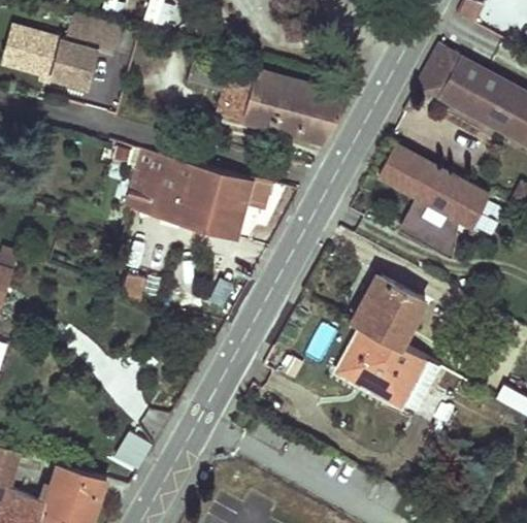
[(123,8),(124,0),(104,0),(104,4),(123,8)]
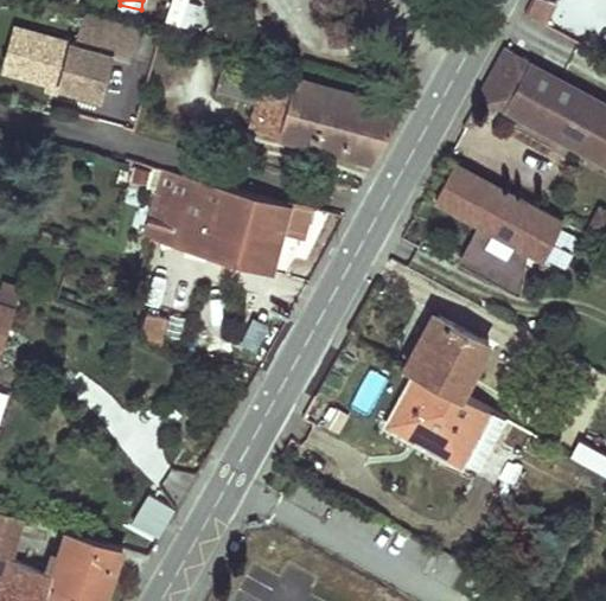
[(541,0),(533,0),(525,17),(547,26),(556,6),(541,0)]
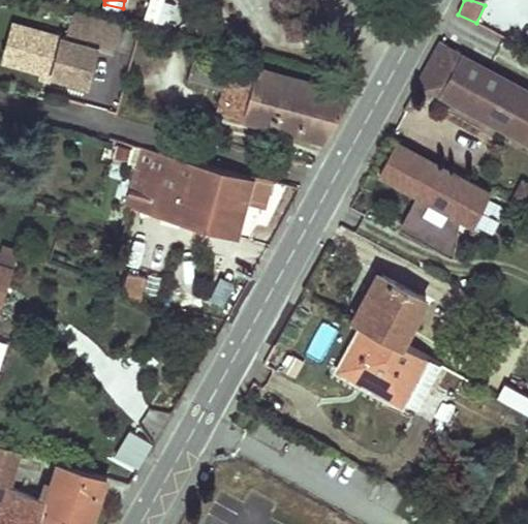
[(114,56),(121,27),(73,13),(66,42),(28,32),(18,70),(41,76),(52,80),(88,89),(97,52),(114,56)]
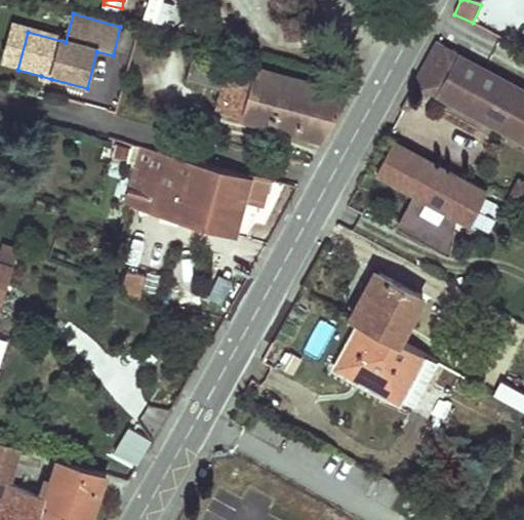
[(17,70),(28,32),(13,28),(3,65),(17,70)]
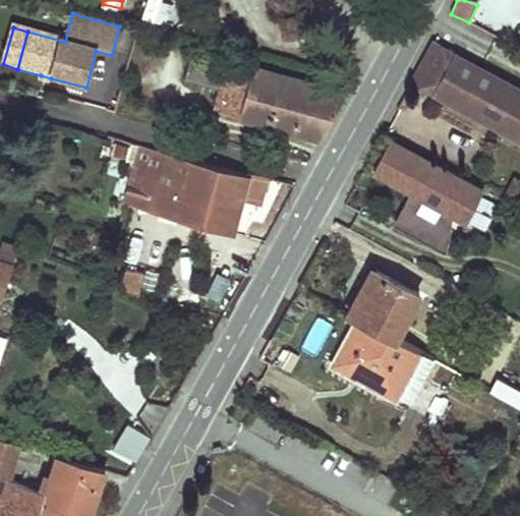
[(410,87),(519,146),(519,95),(431,48),(410,87)]
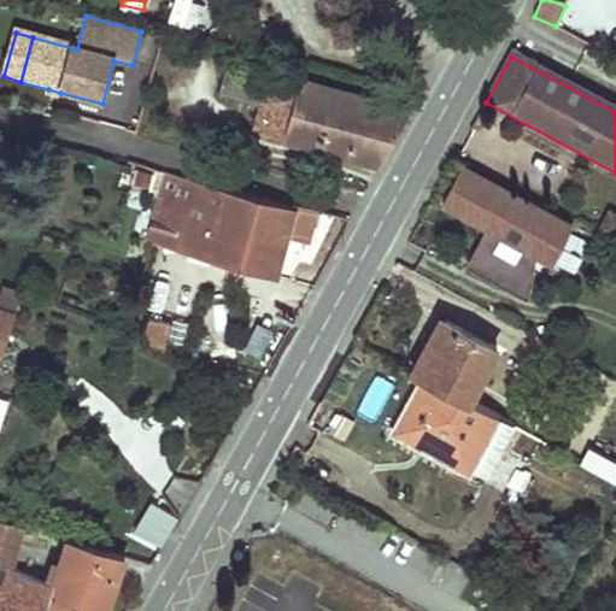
[(226,65),(217,101),(257,112),(265,77),(226,65)]
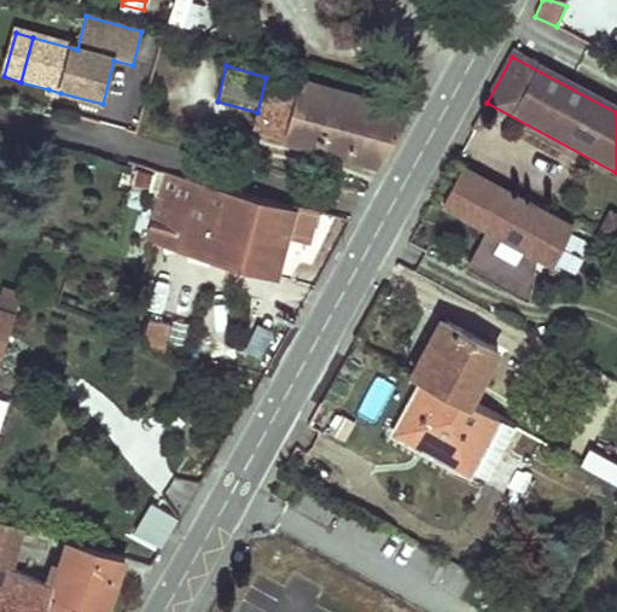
[(269,79),(255,137),(379,169),(412,112),(374,104),(374,106),(269,79)]
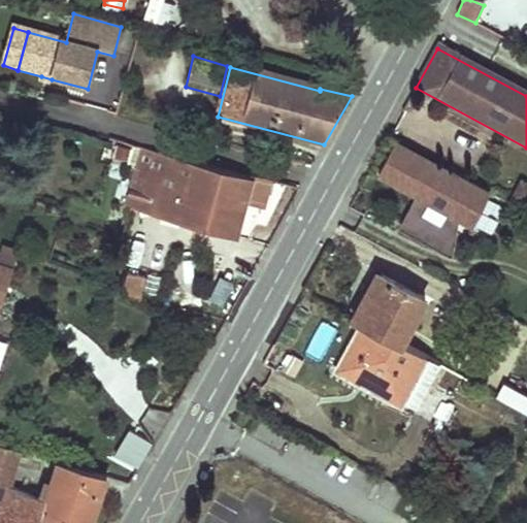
[(471,230),(486,197),(486,195),(457,180),(456,182),(394,148),(376,178),(416,200),(427,206),(421,218),(416,215),(404,235),(417,241),(418,240),(426,244),(425,247),(441,255),(452,234),(439,228),(446,217),(458,223),(471,230)]
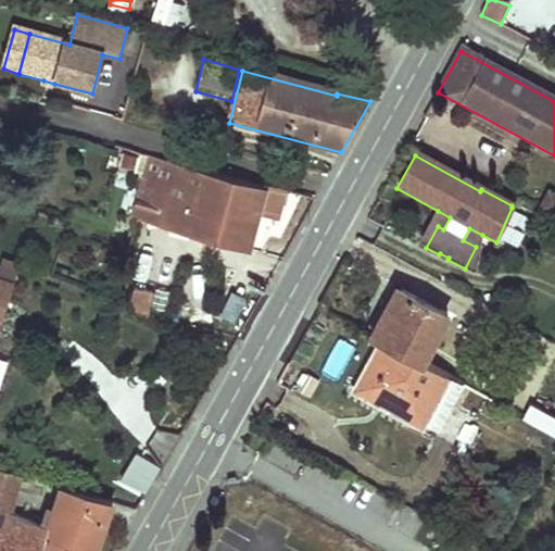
[(149,162),(130,225),(248,257),(264,192),(149,162)]
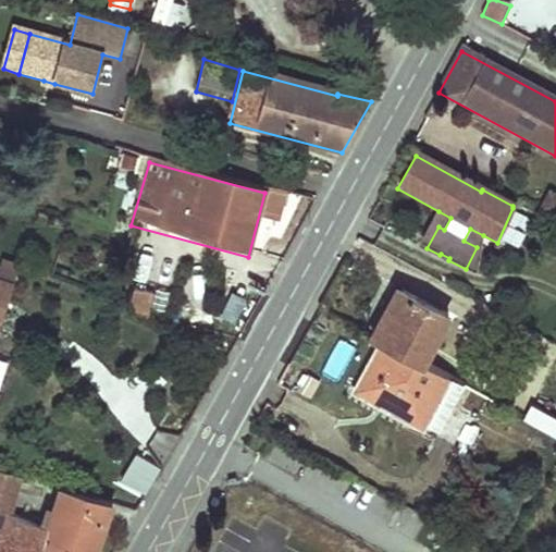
[(451,218),(439,211),(420,244),(427,248),(439,227),(444,230),(451,218)]
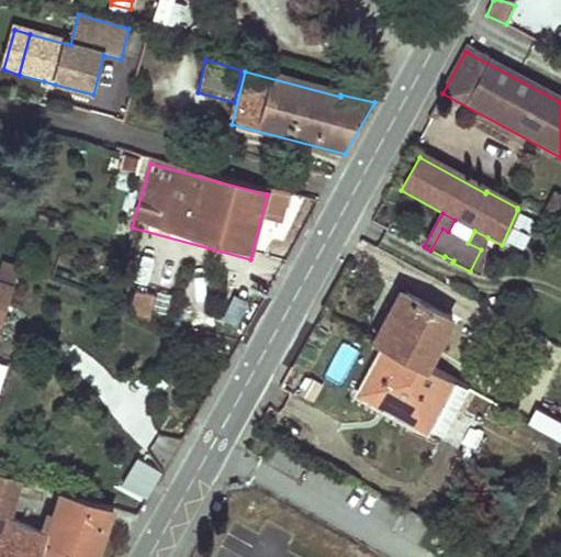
[(481,249),(470,271),(480,277),(487,237),(474,231),(468,243),(481,249)]
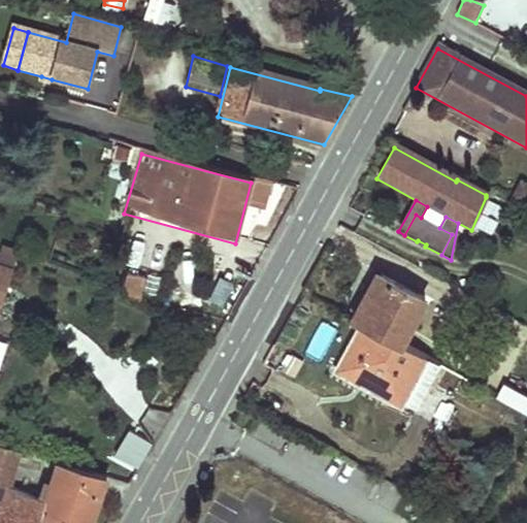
[(11,271),(0,267),(0,283),(6,286),(11,271)]
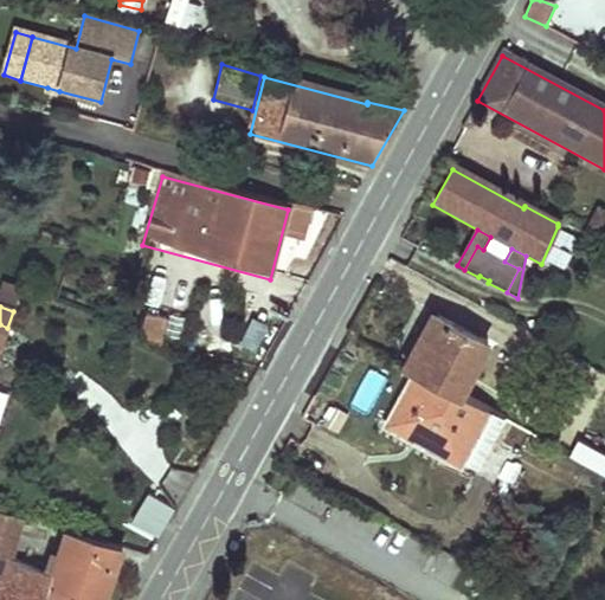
[(139,342),(158,347),(166,324),(128,314),(123,336),(140,340),(139,342)]
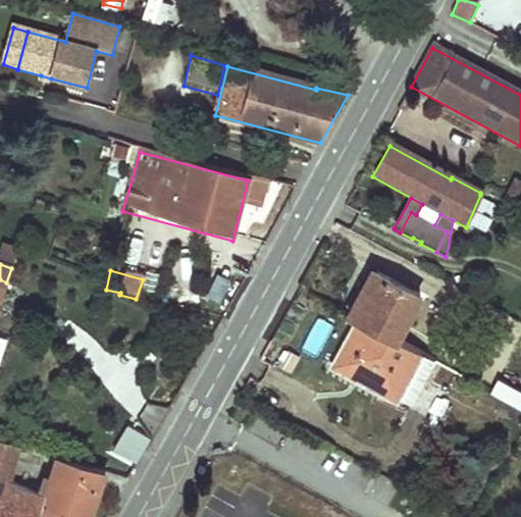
[(381,394),(398,402),(419,357),(395,344),(418,299),(412,296),(414,292),(400,283),(398,289),(371,274),(347,320),(356,324),(333,367),(381,394)]
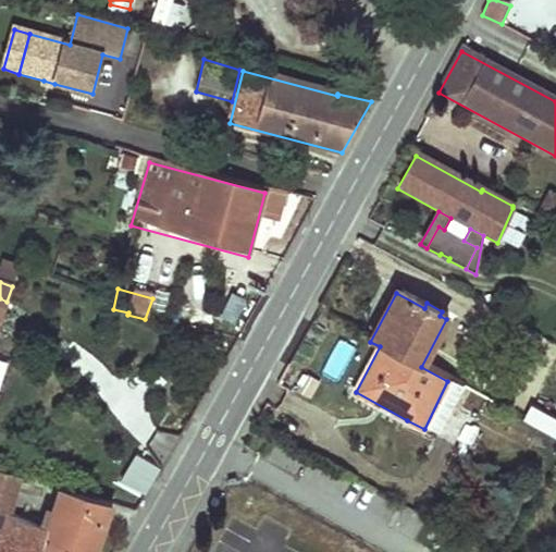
[(0,389),(9,364),(0,360),(0,389)]
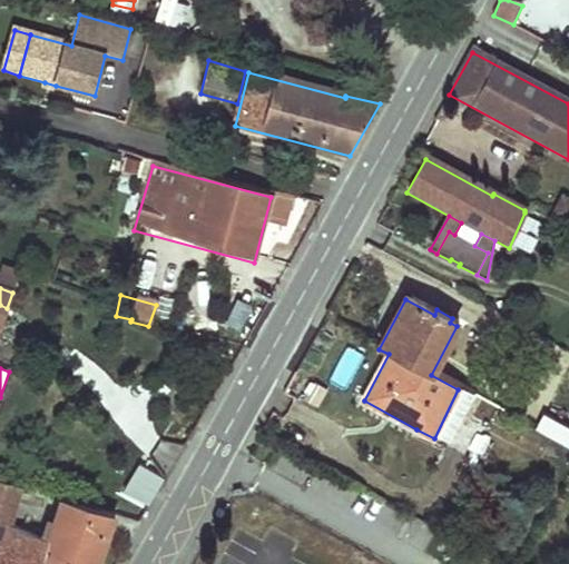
[(535,432),(568,449),(568,386),(561,382),(535,432)]
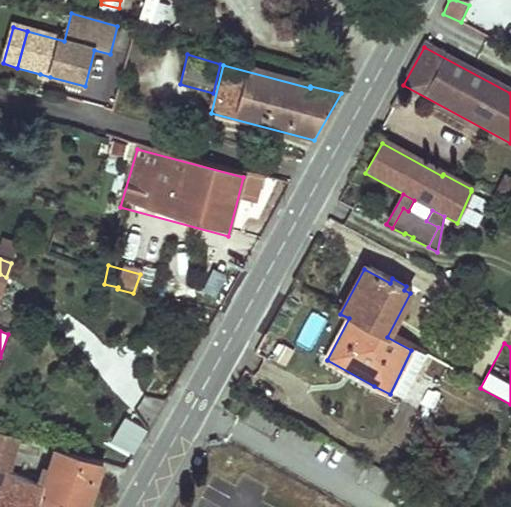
[(370,393),(398,408),(426,358),(411,350),(390,394),(374,386),(370,393)]
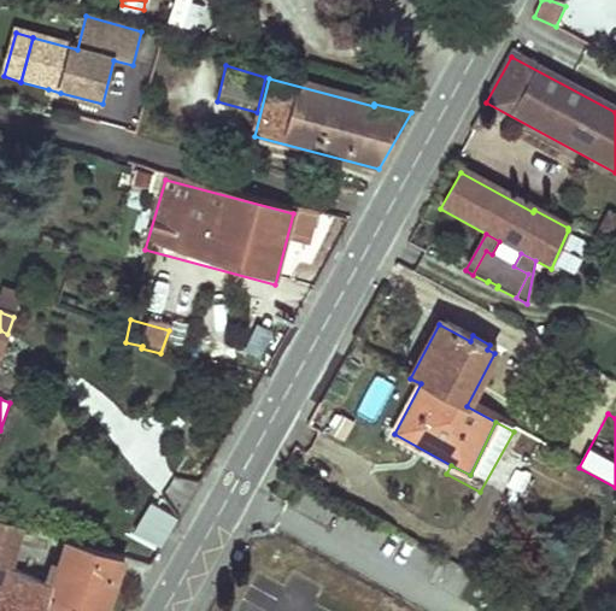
[(150,503),(132,533),(159,551),(177,520),(150,503)]
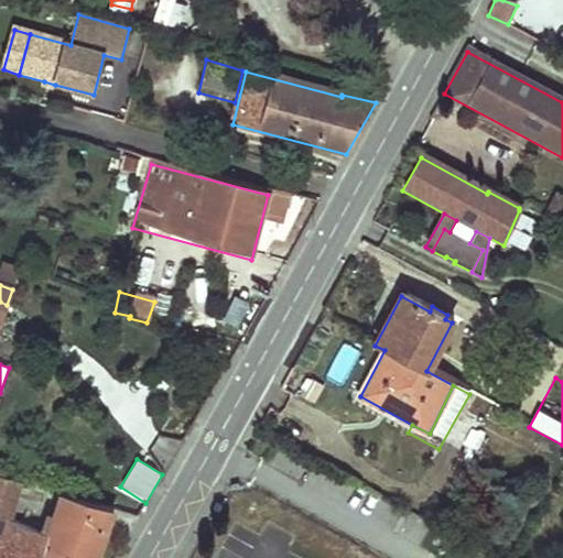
[(0,521),(6,523),(11,526),(22,488),(0,480),(0,521)]
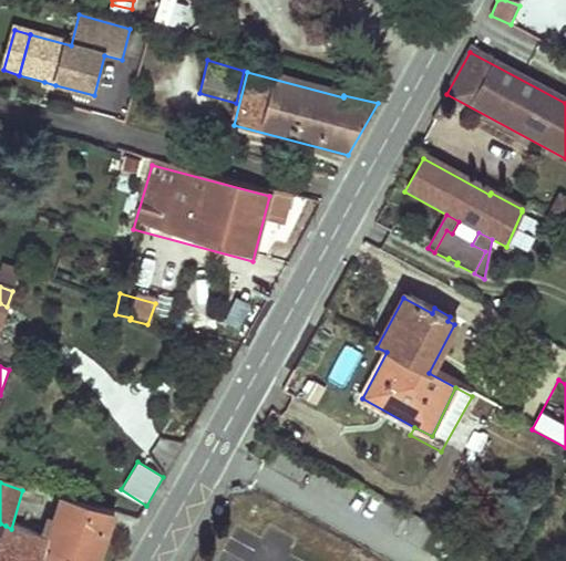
[(61,499),(48,541),(43,559),(48,560),(98,560),(113,516),(61,499)]
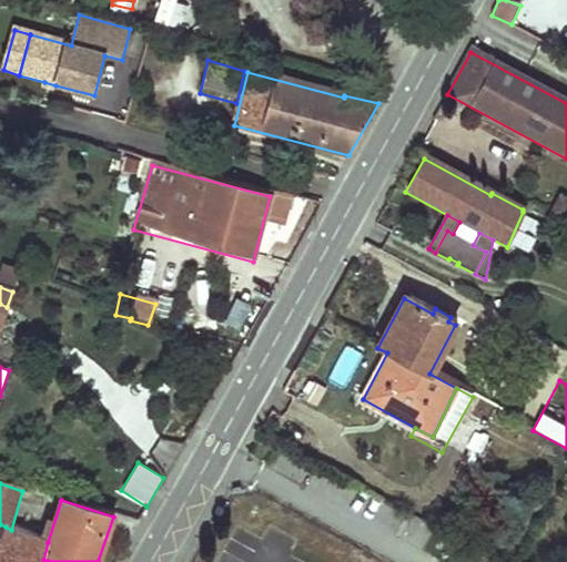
[(11,530),(6,527),(0,540),(0,561),(11,561),(23,533),(11,530)]
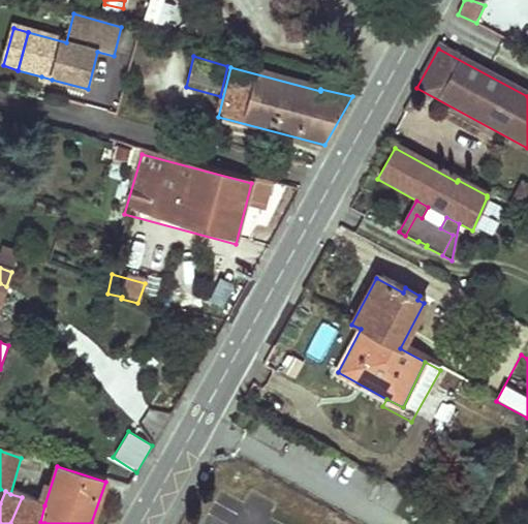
[(44,505),(22,497),(10,523),(44,523),(40,522),(44,505)]
